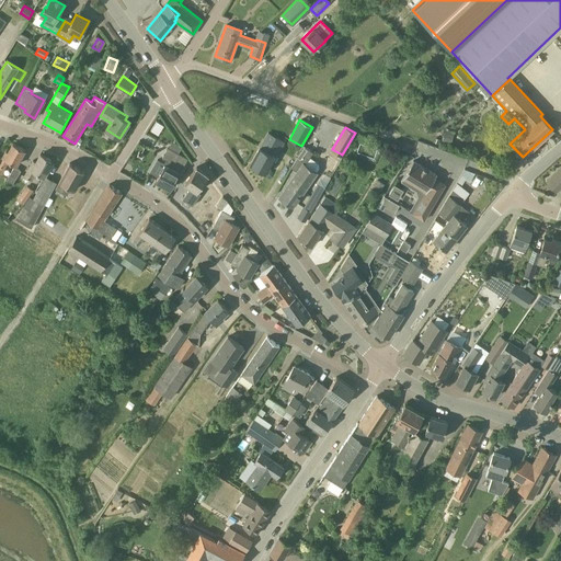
[(455,132),(445,129),(443,139),(451,141),(455,132)]
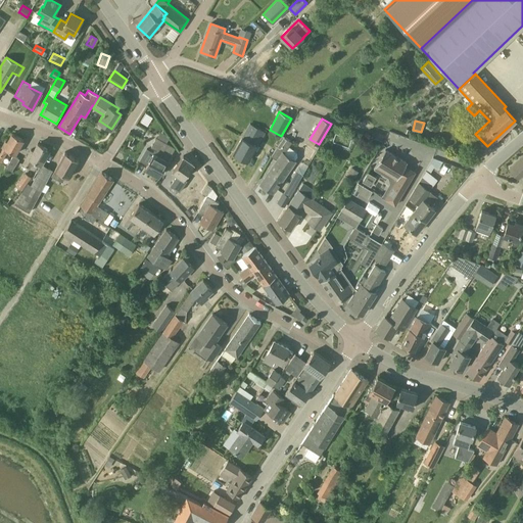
[(260,139),(245,131),(233,153),(248,161),(260,139)]
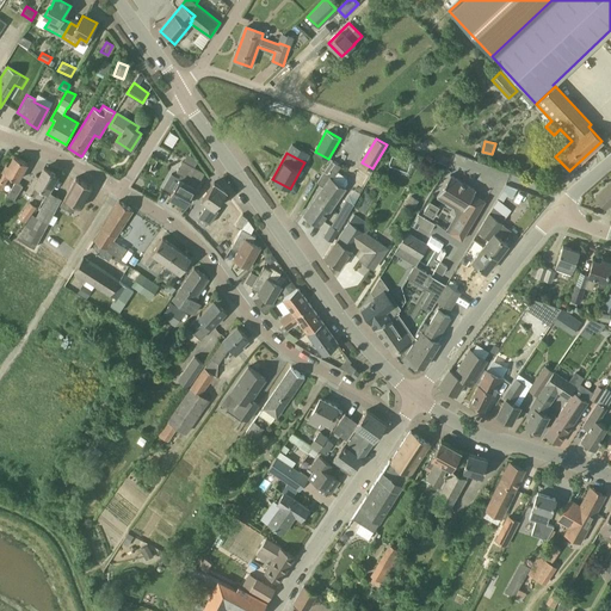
[(28,164),(14,156),(10,165),(6,164),(0,174),(0,187),(1,189),(8,174),(18,180),(28,164)]
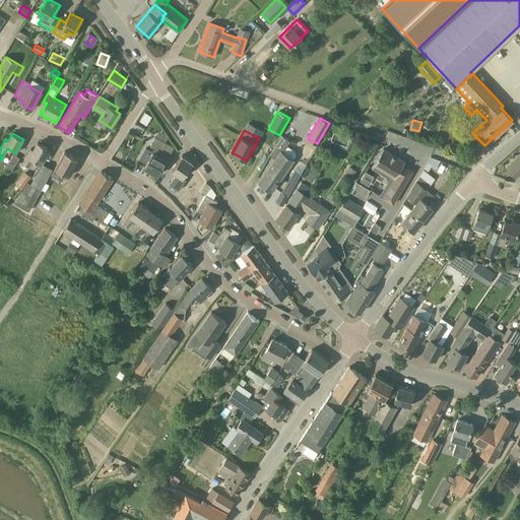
[(297,155),(296,151),(286,145),(289,141),(282,136),(269,154),(275,158),(259,183),(271,191),(297,155)]
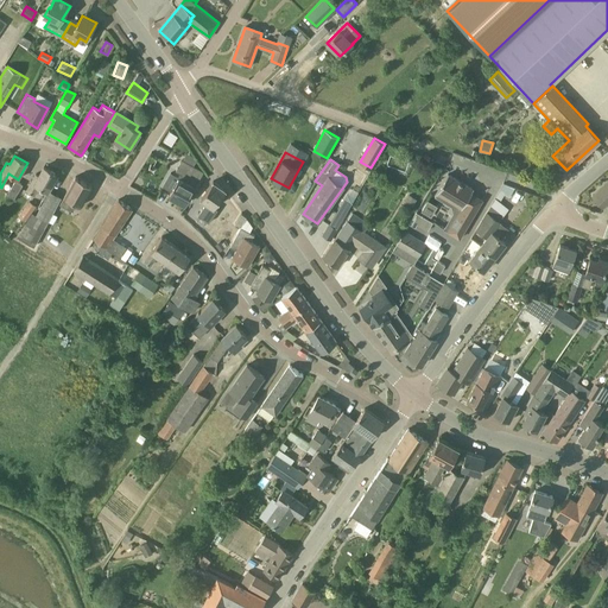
[(203,172),(182,160),(176,171),(182,175),(169,195),(185,204),(195,187),(196,184),(203,172)]
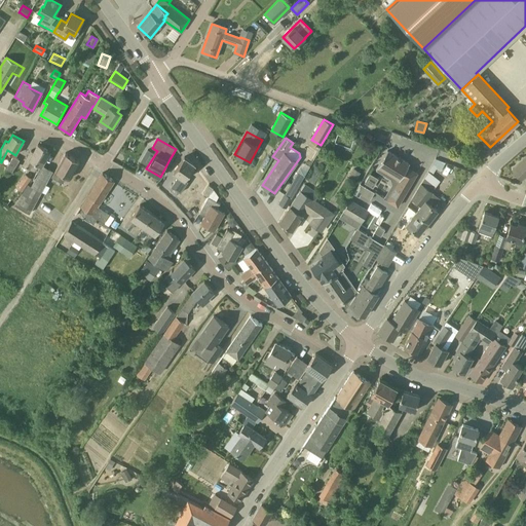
[(49,151),(38,144),(34,152),(31,150),(23,164),(30,168),(34,161),(41,165),(49,151)]
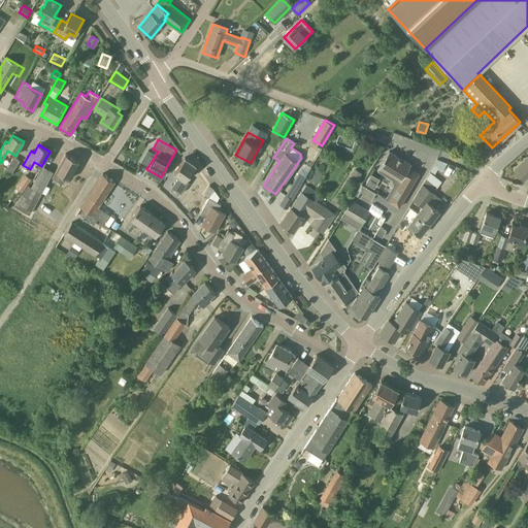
[(419,173),(409,167),(411,164),(389,151),(380,167),(387,171),(390,170),(395,173),(397,186),(392,195),(387,196),(386,198),(385,198),(385,199),(399,207),(419,173)]
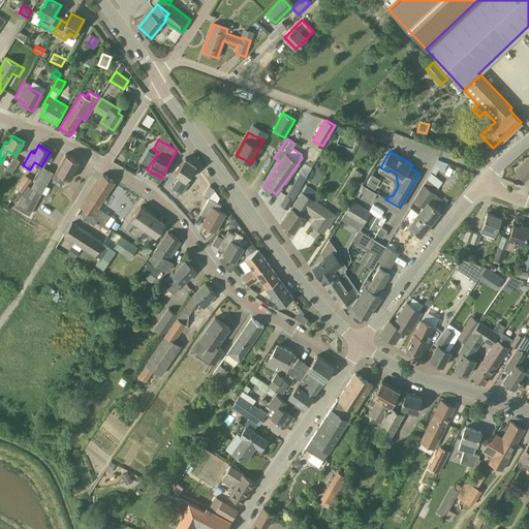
[(70,179),(80,162),(65,154),(52,178),(63,184),(66,177),(70,179)]
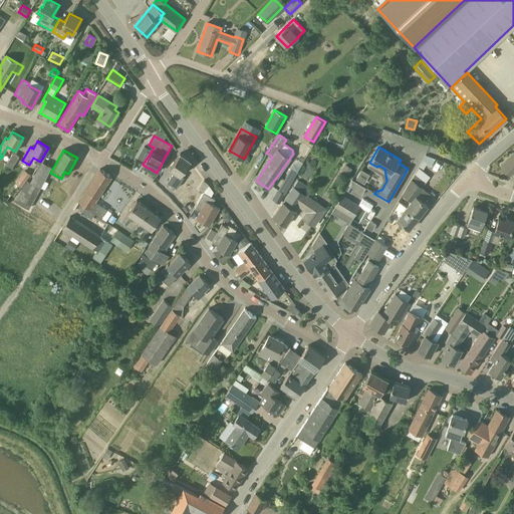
[(19,157),(13,153),(5,165),(12,169),(19,157)]
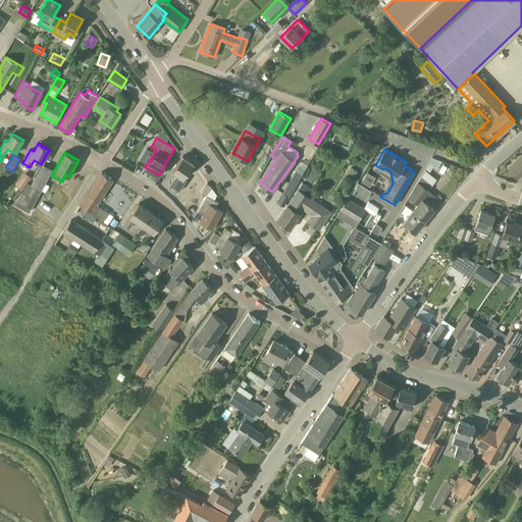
[(521,155),(509,168),(518,178),(521,173),(521,155)]
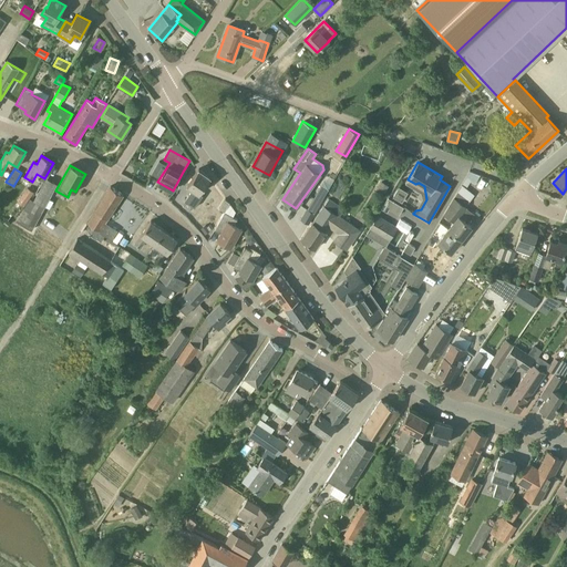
[(199,193),(210,177),(198,169),(178,199),(187,205),(188,203),(195,208),(204,195),(199,193)]
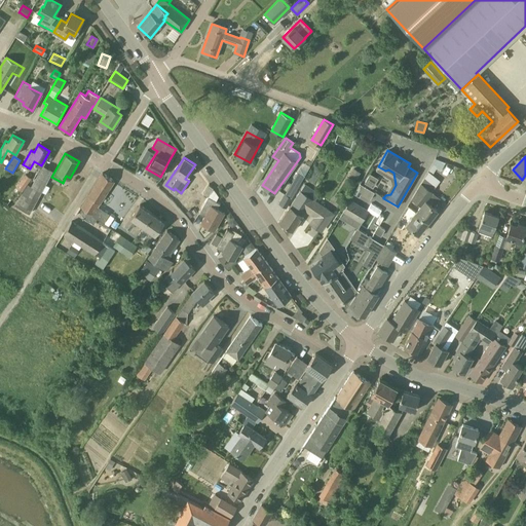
[(52,172),(42,165),(31,186),(28,184),(24,191),(14,204),(29,214),(52,172)]
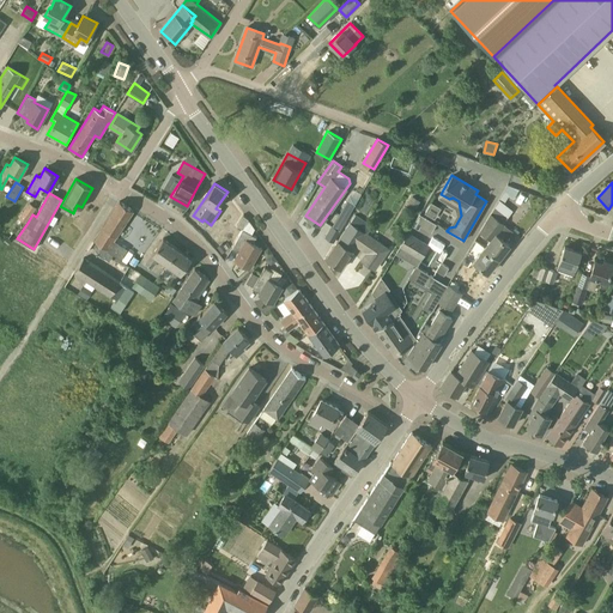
[(503,193),(498,201),(503,205),(509,195),(503,193)]
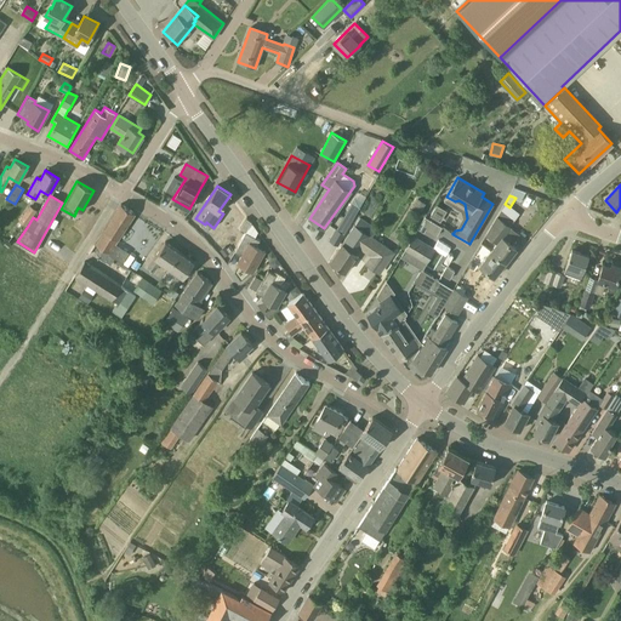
[(426,204),(417,198),(411,208),(419,214),(426,204)]
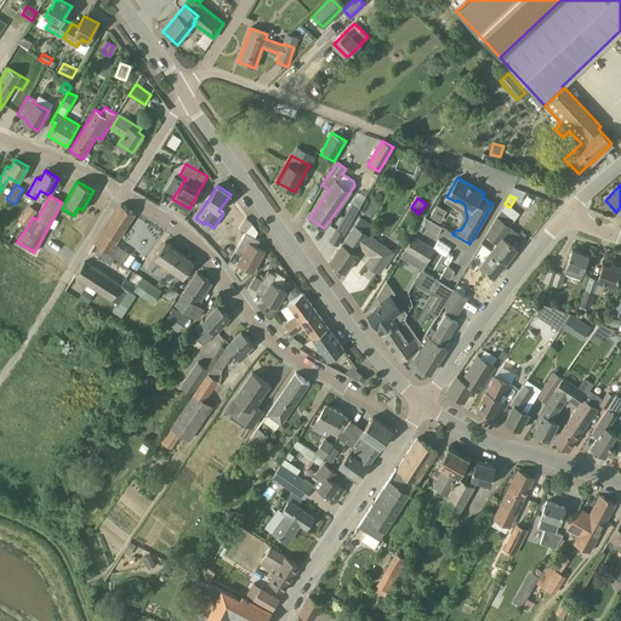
[(115,245),(135,214),(121,204),(96,244),(109,252),(108,254),(115,258),(121,249),(115,245)]
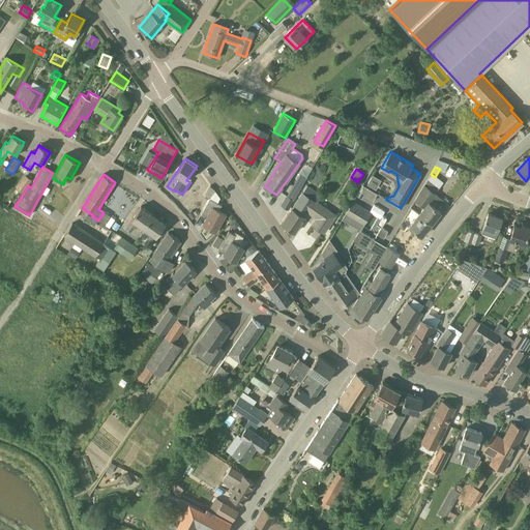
[(372,174),(367,184),(377,188),(381,178),(372,174)]
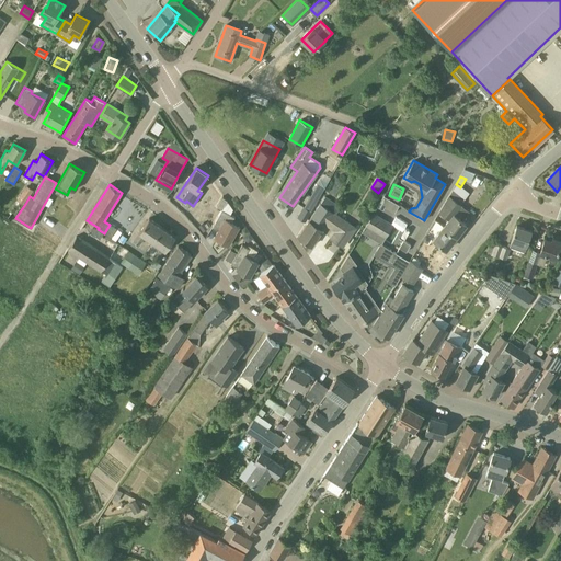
[(33,191),(26,186),(18,199),(24,204),(33,191)]
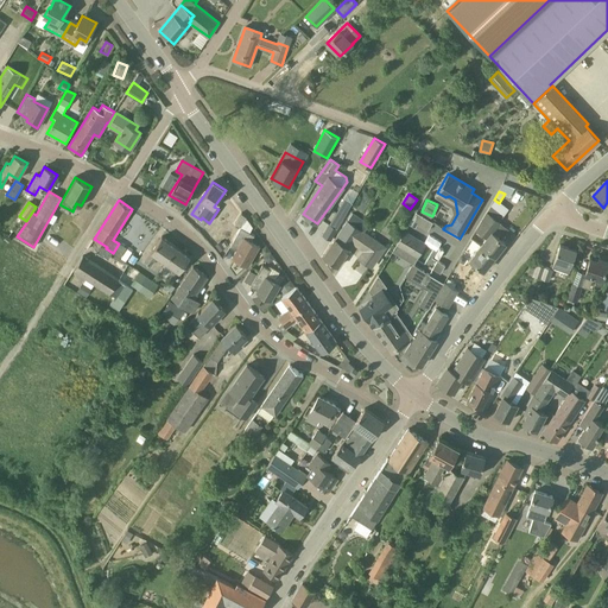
[(501,222),(500,221),(487,210),(476,229),(487,239),(480,247),(494,257),(505,242),(493,233),(501,222)]
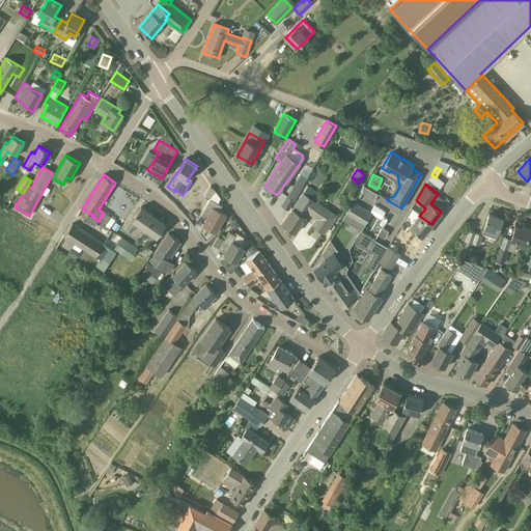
[(216,190),(211,186),(205,196),(210,199),(216,190)]
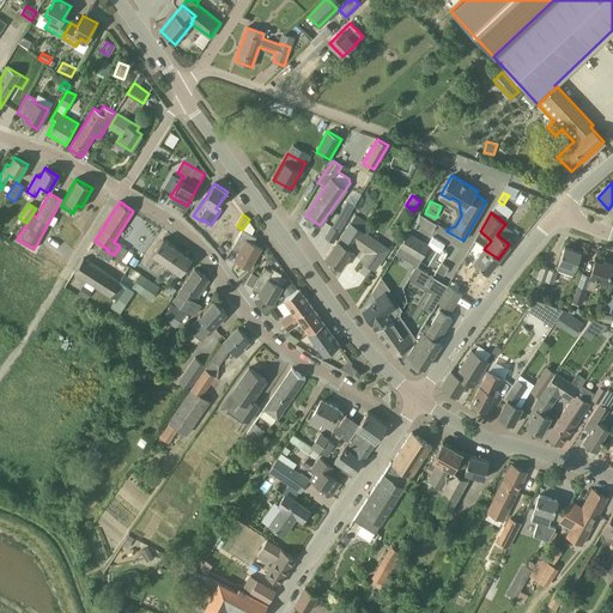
[(366,235),(372,226),(356,214),(350,223),(326,259),(341,268),(356,246),(366,253),(360,260),(374,269),(381,258),(388,248),(366,235)]
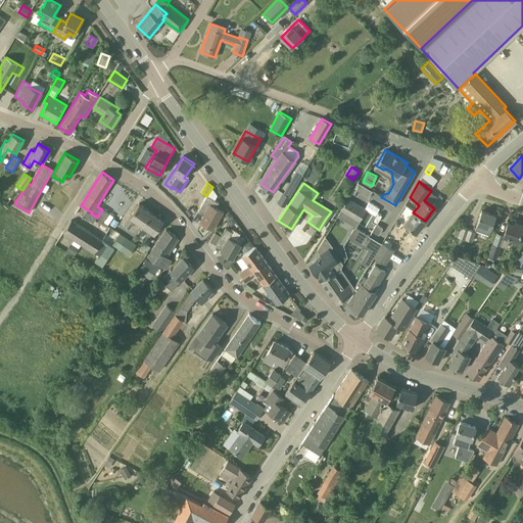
[(284,193),(289,197),(295,187),(289,183),(283,193),(284,193)]
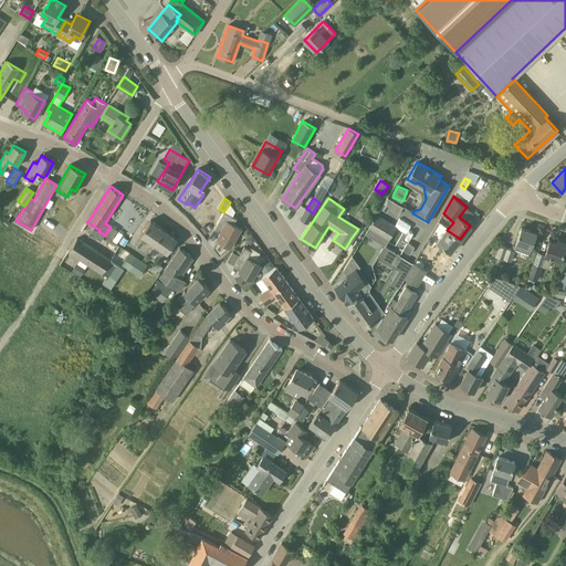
[(402,207),(392,201),(387,198),(380,209),(386,212),(388,209),(398,215),(402,207)]
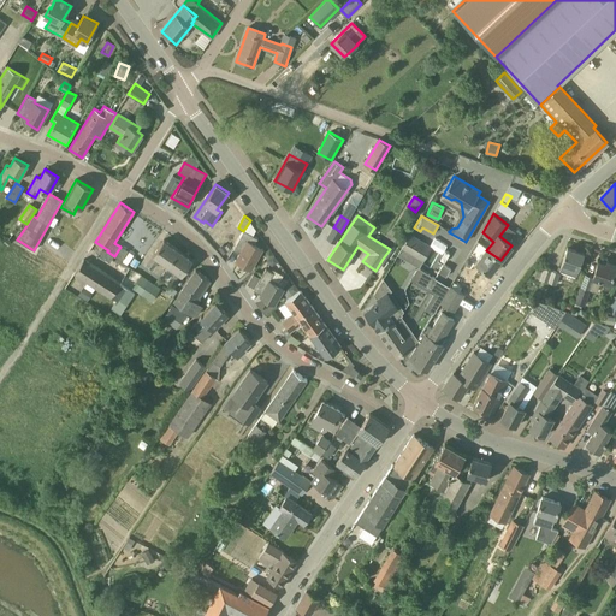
[(341,232),(335,227),(327,238),(336,243),(342,234),(341,232)]
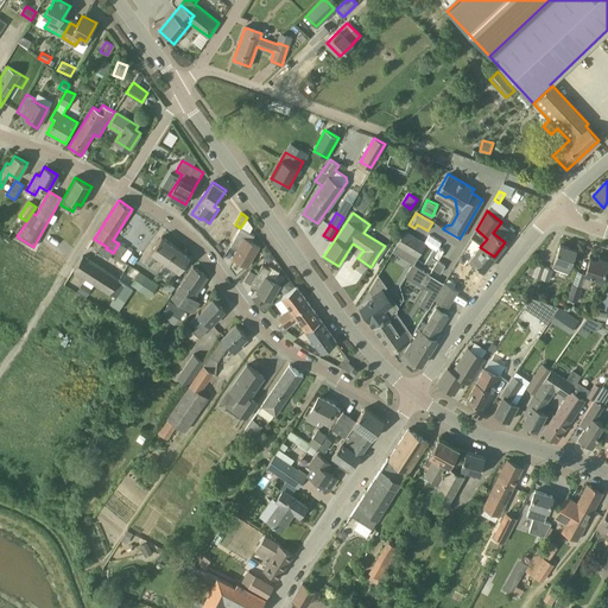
[(252,241),(254,235),(241,228),(230,246),(236,249),(232,258),(247,267),(259,246),(252,241)]
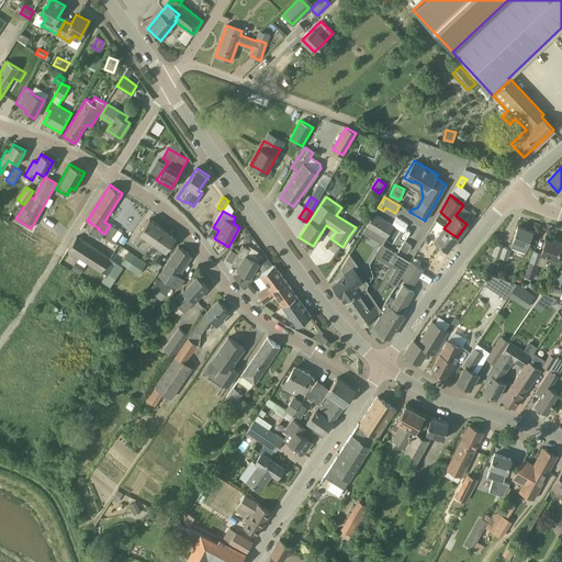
[(374,213),(366,227),(386,238),(394,225),(374,213)]
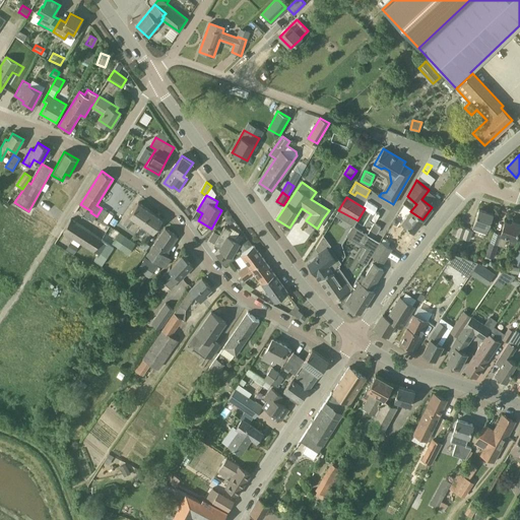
[(150,211),(138,202),(123,223),(129,228),(134,219),(141,224),(150,211)]
